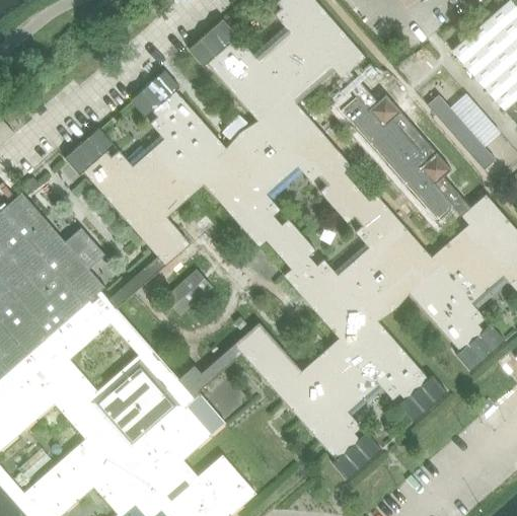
[(0,515),(56,515),(92,485),(117,513),(113,515),(226,515),(255,491),(223,453),(197,475),(181,458),(212,432),(226,420),(200,390),(242,353),(336,458),(331,462),(347,480),(381,449),(366,432),(359,438),(355,433),(362,426),(348,411),(378,383),(392,399),(399,393),(403,398),(396,404),(412,422),(446,391),(432,374),(428,378),(377,320),(394,309),(408,293),(458,351),(455,354),(470,371),(502,344),(505,341),(502,338),(490,323),(483,329),(477,324),(485,318),(471,302),(502,276),(515,291),(516,290),(516,231),(502,214),(485,195),(469,209),(443,178),(450,171),(384,97),(377,103),(350,73),(366,59),(313,0),(260,0),(269,10),(276,4),(280,9),(273,15),(287,31),(255,58),(242,43),(235,49),(230,44),(237,38),(222,20),(188,51),(203,68),(206,64),(256,122),(239,134),(226,148),(175,90),(179,87),(164,71),(130,101),(145,118),(152,112),(156,118),(150,124),(163,139),(132,166),(119,151),(112,157),(106,151),(114,145),(98,129),(64,158),(79,175),(83,172),(157,256),(109,298),(102,290),(105,287),(89,268),(105,253),(83,227),(66,242),(22,192),(0,211),(0,515)]
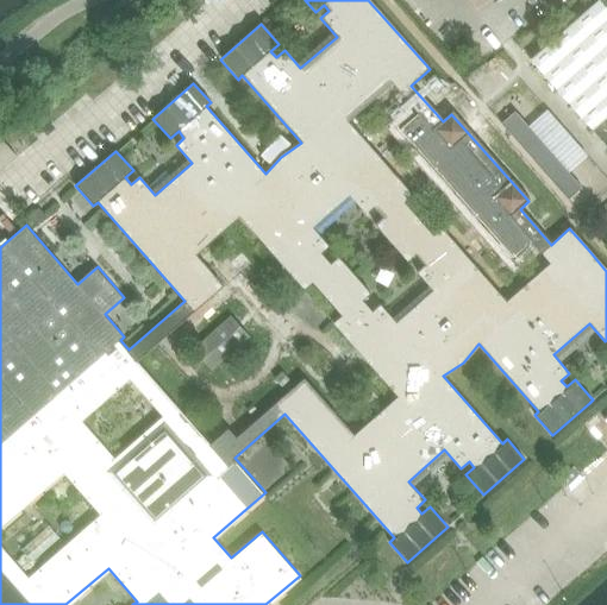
[(589,10),(533,58),(573,106),(575,104),(589,120),(594,125),(606,115),(606,0),(600,0),(598,2),(589,10)]
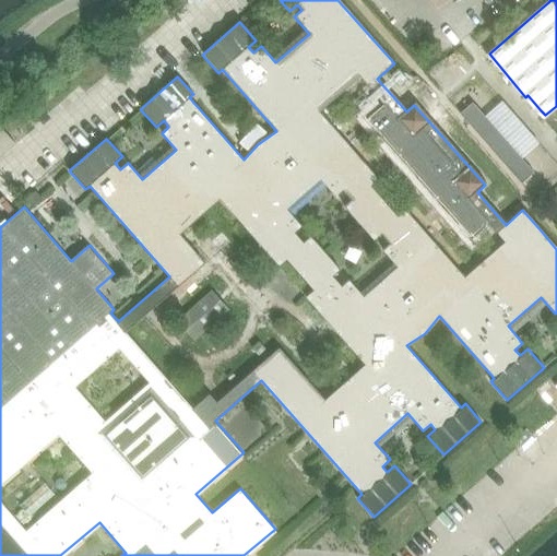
[(474,99),(462,110),(523,180),(535,169),(474,99)]
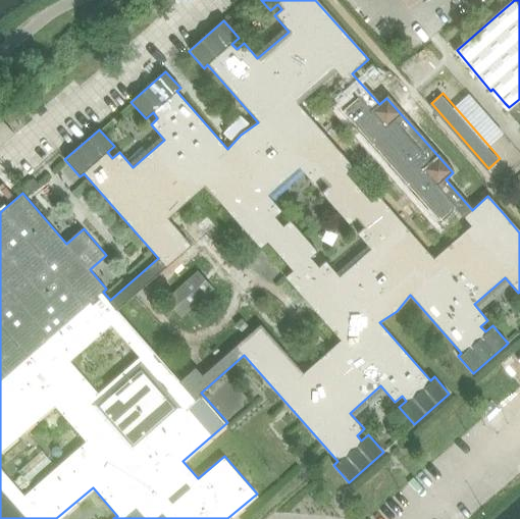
[(519,99),(509,107),(519,119),(519,99)]
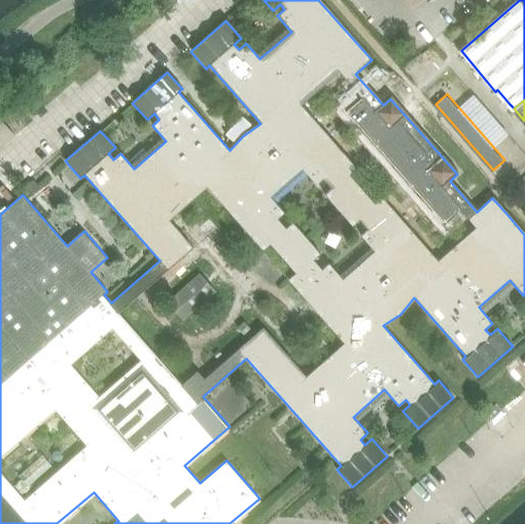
[(0,146),(14,135),(0,118),(0,117),(0,146)]
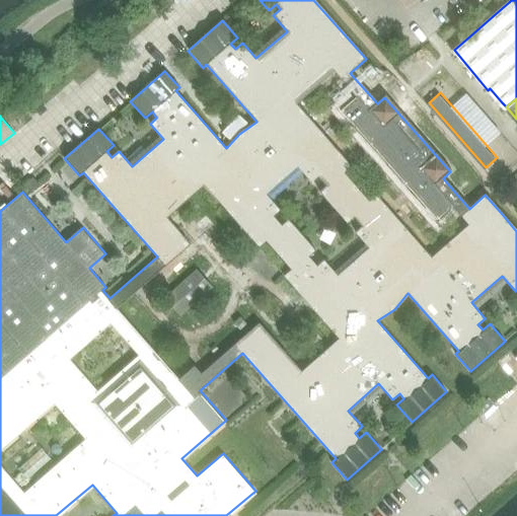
[(42,185),(35,176),(25,183),(32,193),(42,185)]
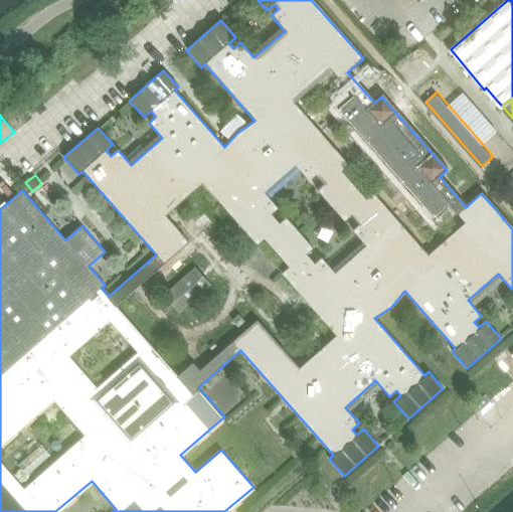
[(47,208),(59,198),(46,183),(35,193),(47,208)]
